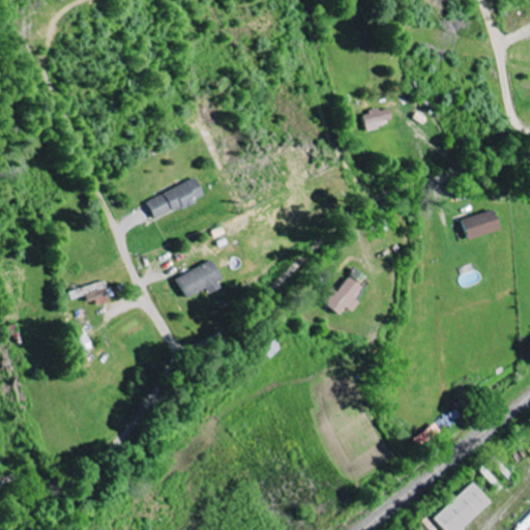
[(390,108),(364,114),(369,130),(384,126),(383,122),(393,119),(390,108)]
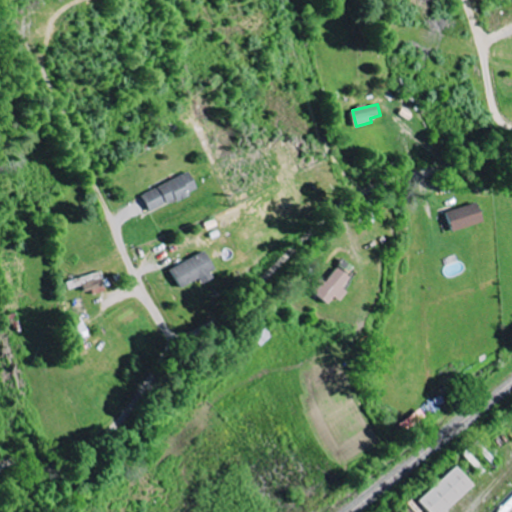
[(139,194),(148,212),(195,190),(186,172),(139,194)]
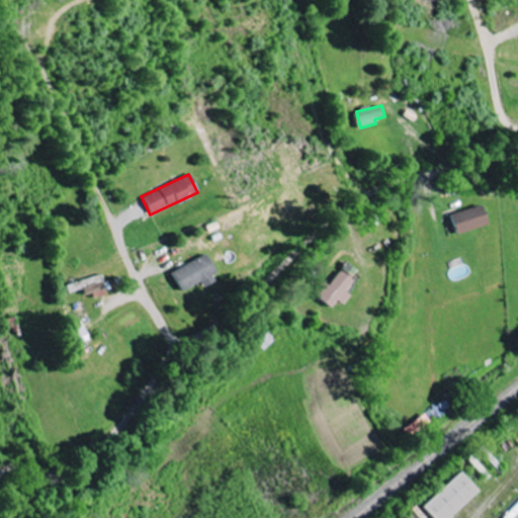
[(490,225),(484,205),(452,214),(458,234),(490,225)]
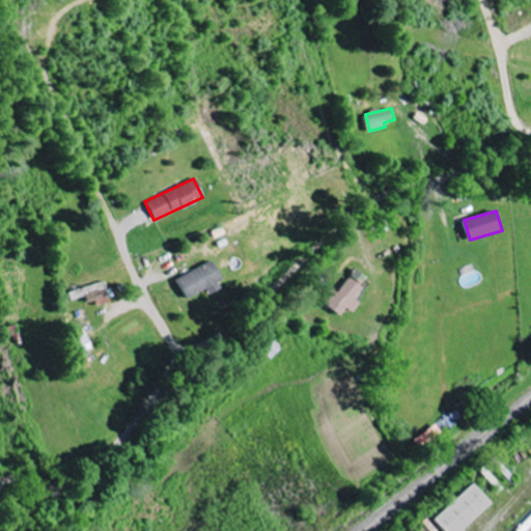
[(185,299),(204,289),(206,295),(222,287),(210,262),(175,278),(185,299)]
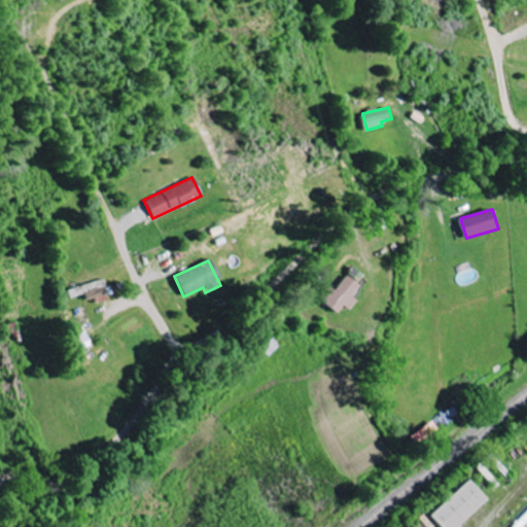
[(357,300),(352,295),(360,285),(347,275),(335,290),(329,286),(319,299),(338,313),(344,305),(349,310),(357,300)]
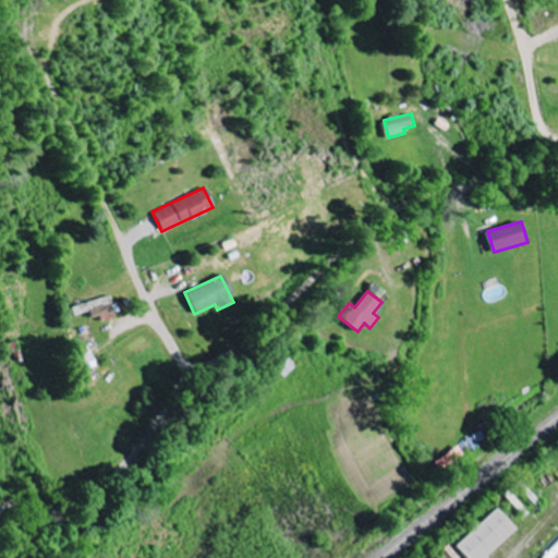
[(75,315),(92,312),(94,320),(116,315),(111,296),(73,306),(75,315)]
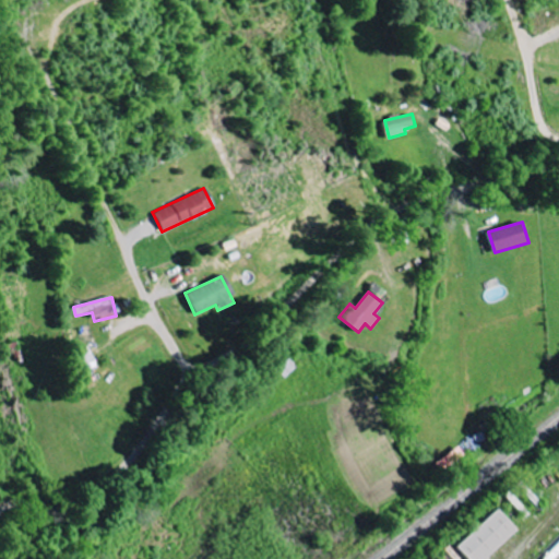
[(97,367),(91,346),(76,351),(83,372),(97,367)]
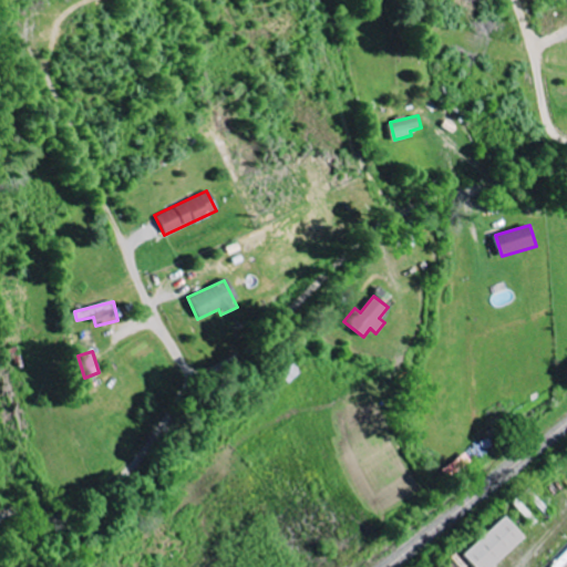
[(447,477),(473,463),(468,454),(442,468),(447,477)]
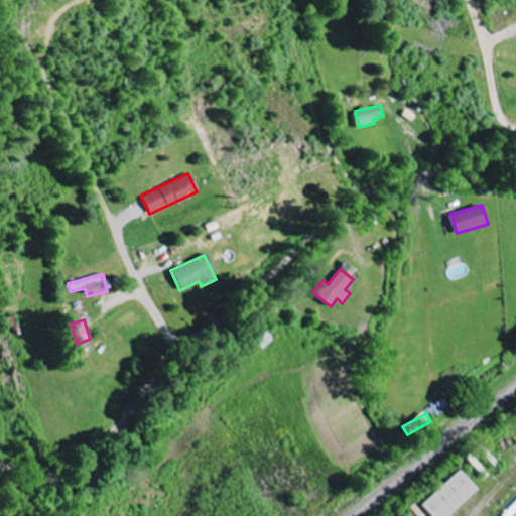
[(419,505),(428,515),(453,515),(449,513),(476,490),(458,471),(419,505)]
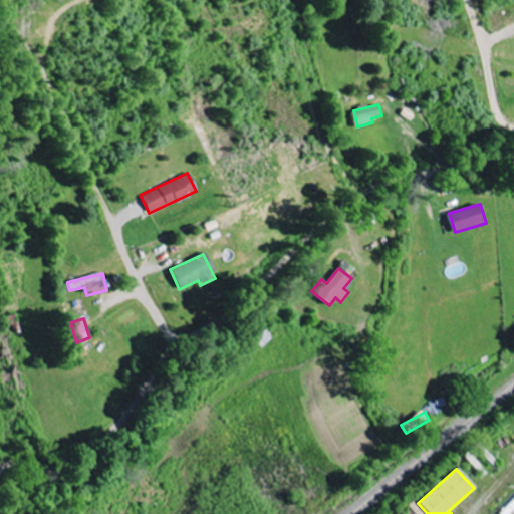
[(510,513),(513,510),(513,499),(500,513),(510,513)]
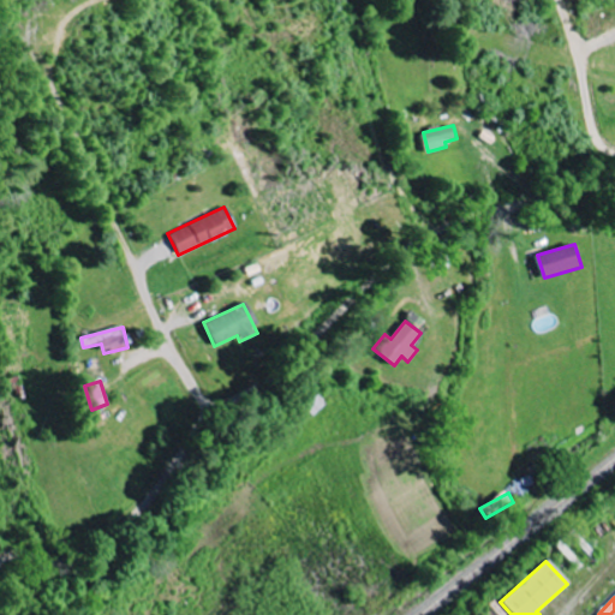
All buildings are outlined.
